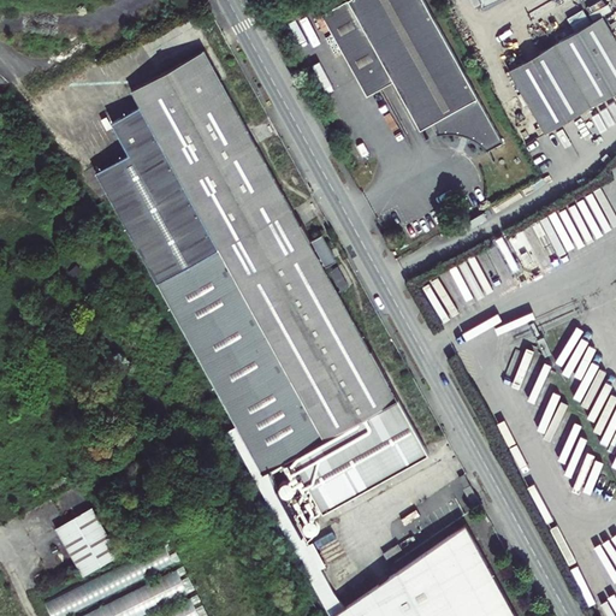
[(383,63),(392,78),(419,126),(430,120),(437,132),(442,130),(451,130),(457,130),(467,134),(477,140),(481,143),(485,149),(501,140),(422,0),(342,0),(321,12),(356,77),(383,63)]
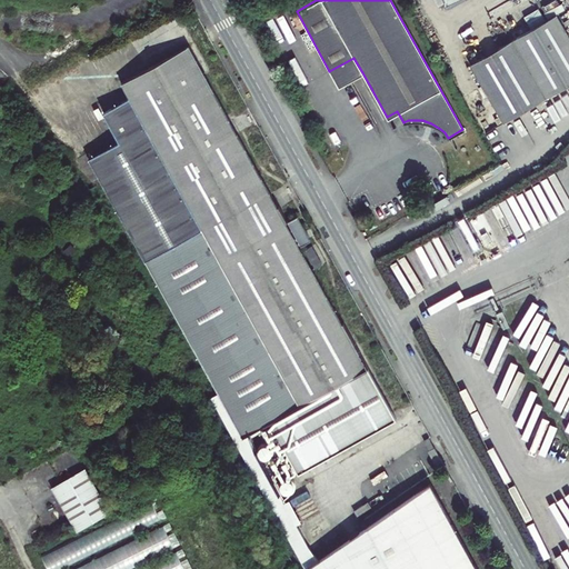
[(568,37),(556,15),(469,63),(501,121),(568,82),(568,37)]
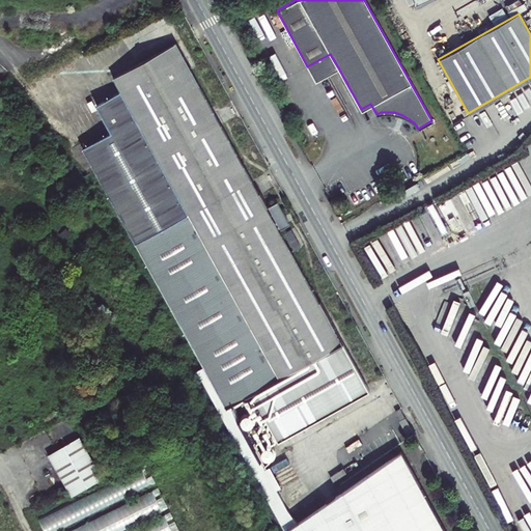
[(266,208),(175,44),(112,78),(120,91),(95,105),(111,132),(82,148),(203,369),(225,409),(250,395),(276,443),(368,393),(318,303),(316,304),(264,208),(266,208)]
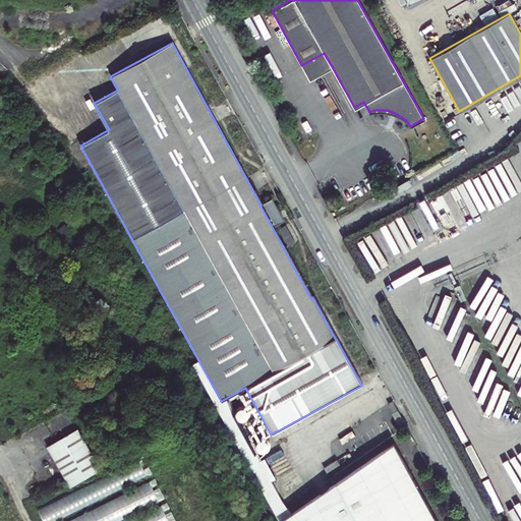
[(324,53),(301,65),(309,79),(332,66),(324,53)]
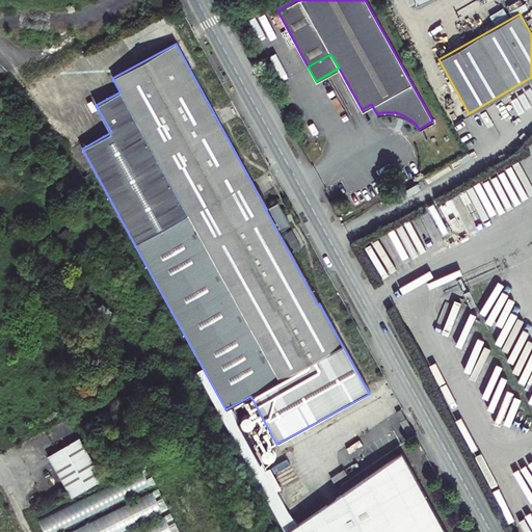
[(515,164),(461,191),(478,222),(531,195),(515,164)]
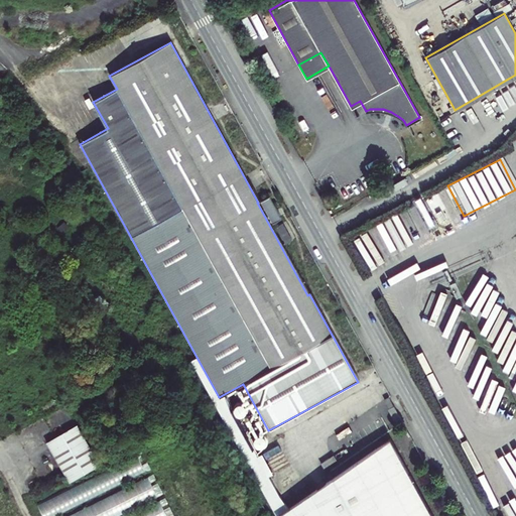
[(268,197),(259,202),(271,224),(280,220),(268,197)]
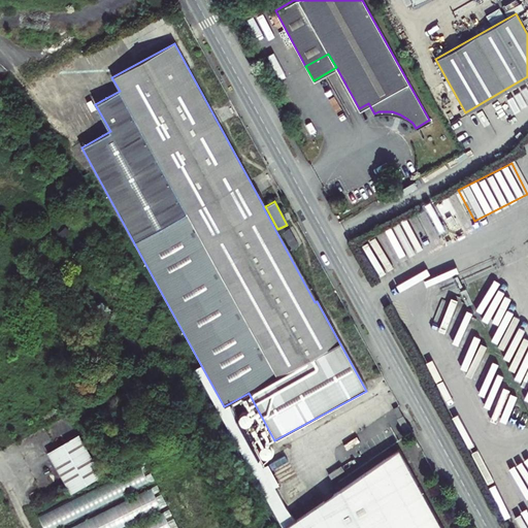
[(383,272),(427,250),(411,219),(366,241),(383,272)]
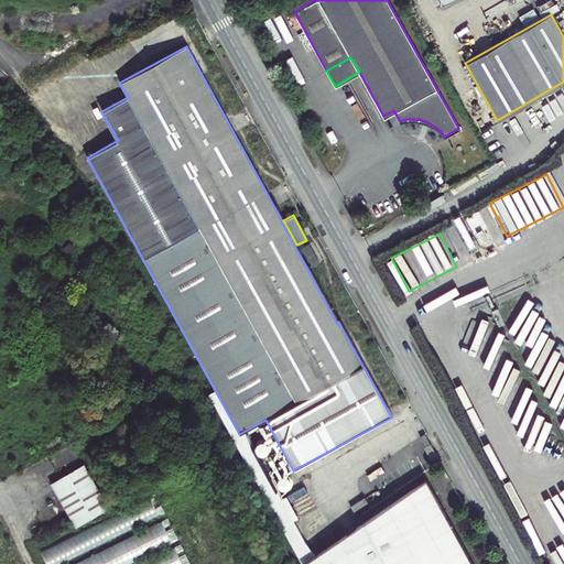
[(306,246),(300,249),(310,267),(316,263),(306,246)]
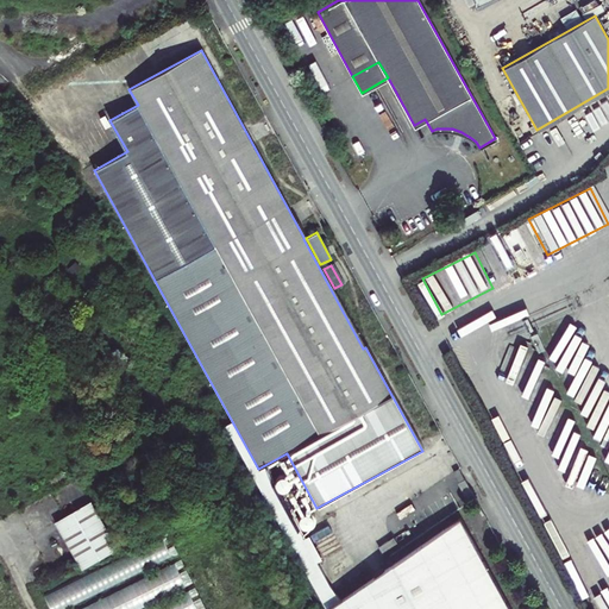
[(226,426),(325,607),(326,608),(509,608),(460,520),(337,598),(258,469),(233,424),(226,426)]
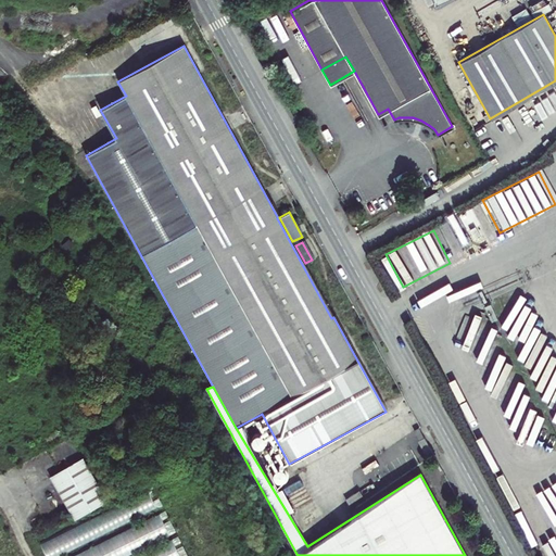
[(432,457),(425,443),(418,446),(426,460),(432,457)]
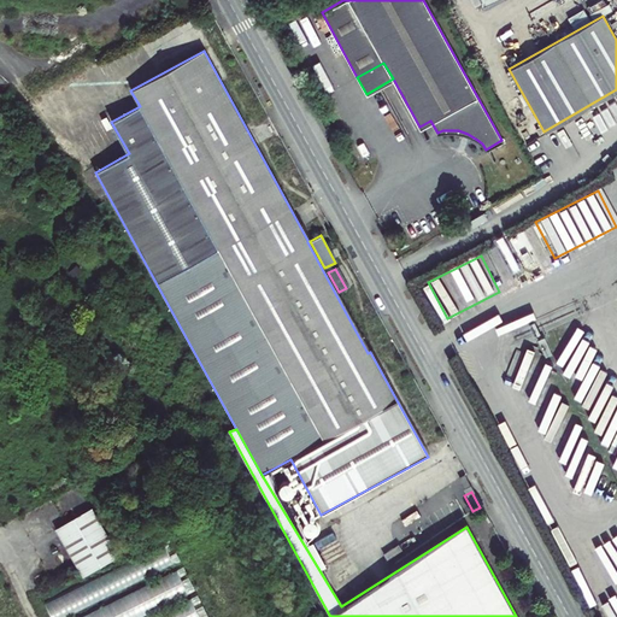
[(92,507),(54,529),(83,577),(119,556),(92,507)]
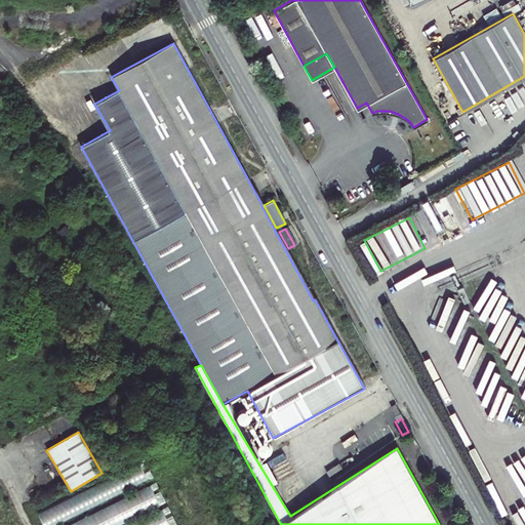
[(144,466),(41,510),(47,524),(48,524),(151,481),(144,466)]
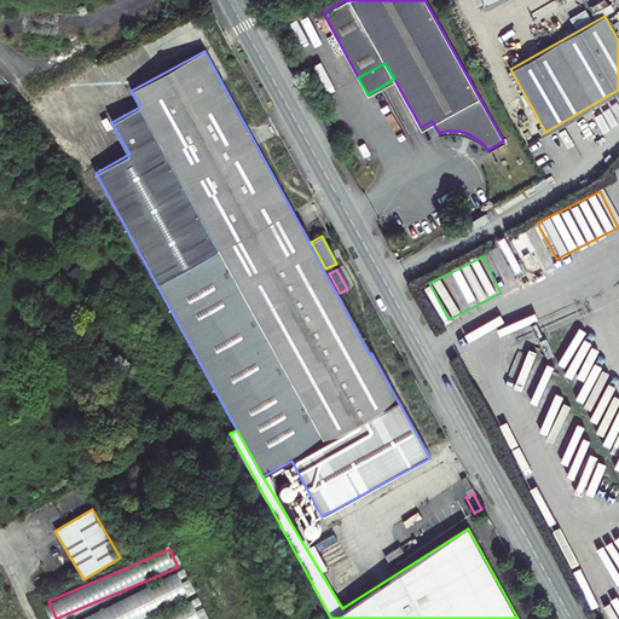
[(181,574),(77,618),(140,618),(200,594),(194,578),(185,582),(181,574)]
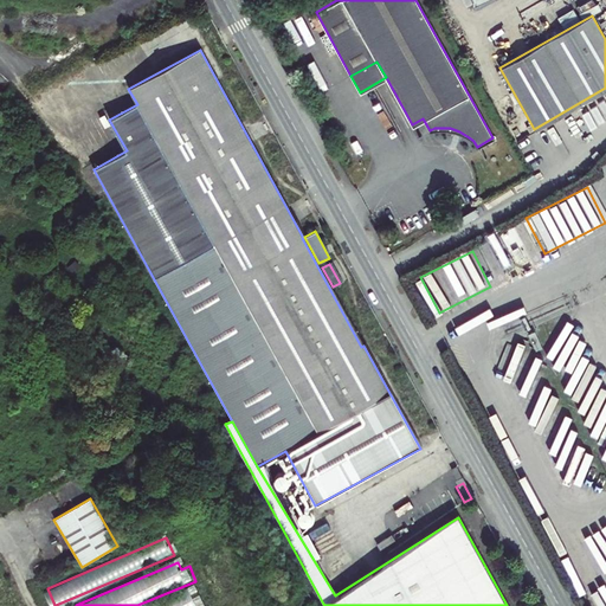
[(207,605),(199,587),(155,605),(207,605)]
